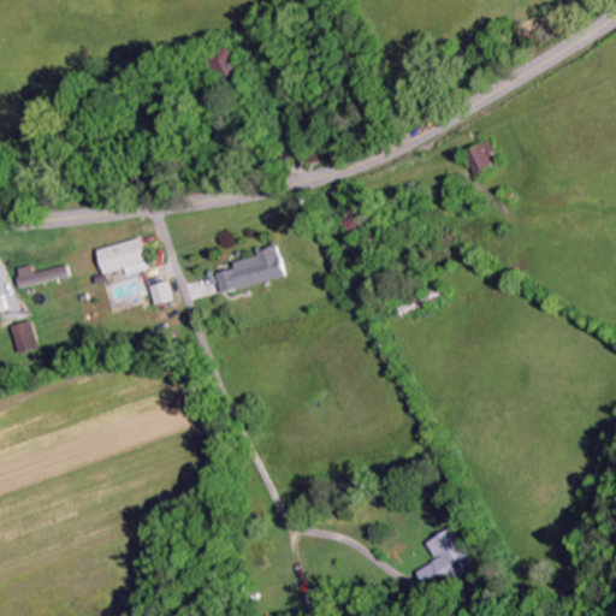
[(475,173),(493,166),(485,144),(467,150),(475,173)]
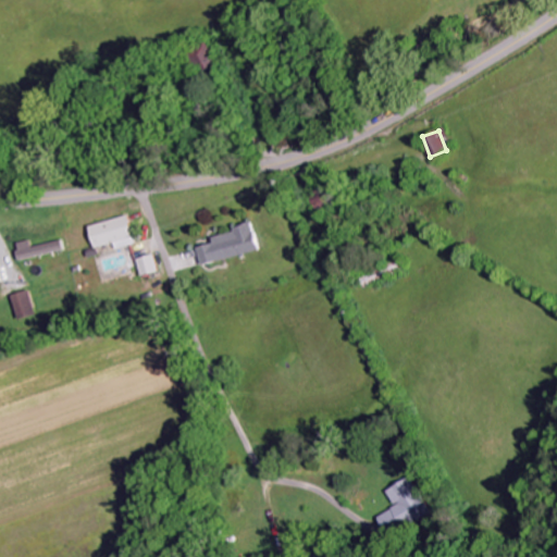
[(87,226),(93,249),(112,244),(114,250),(134,245),(126,215),(87,226)]
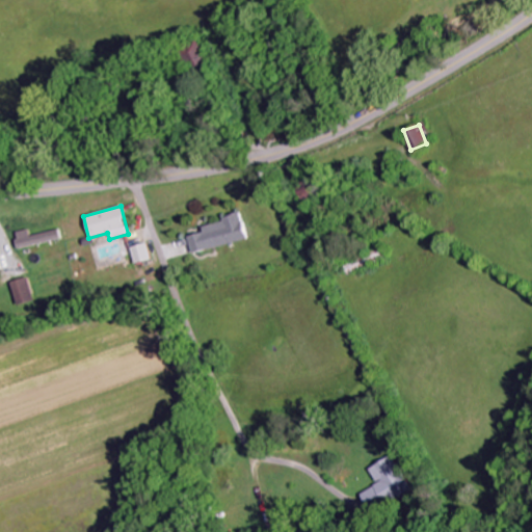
[(247,238),(240,214),(201,225),(203,232),(187,236),(193,255),(247,238)]
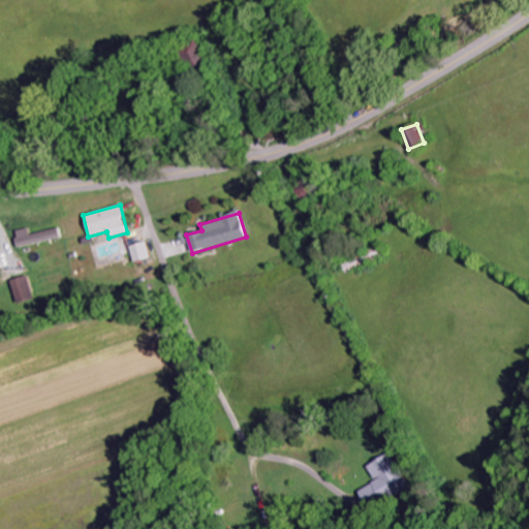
[(13,231),(18,248),(59,238),(57,227),(28,235),(27,228),(13,231)]
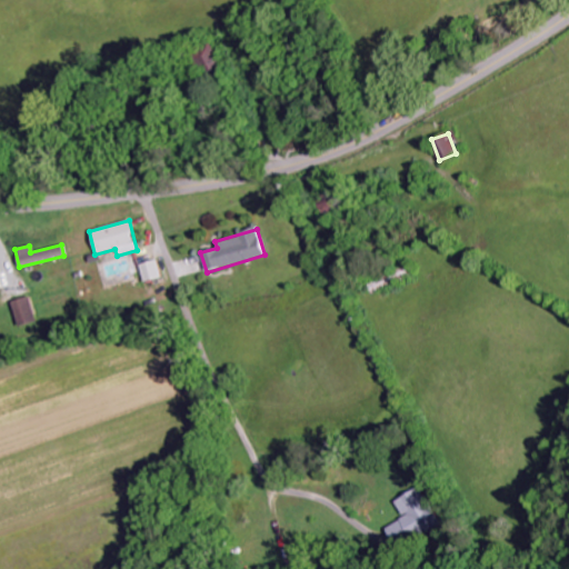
[(160,278),(157,260),(138,263),(142,282),(160,278)]
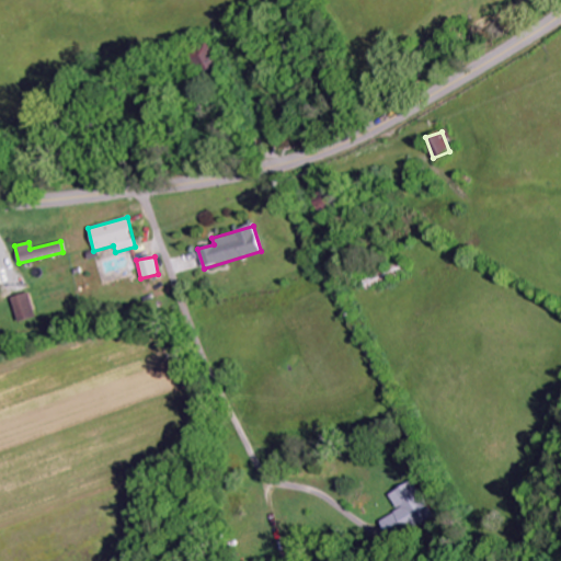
[(34,317),(27,293),(10,298),(16,322),(34,317)]
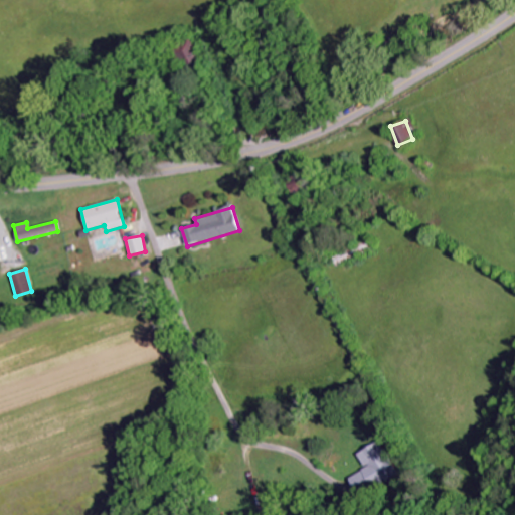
[(358,454),(366,469),(350,478),(360,495),(398,474),(381,441),(358,454)]
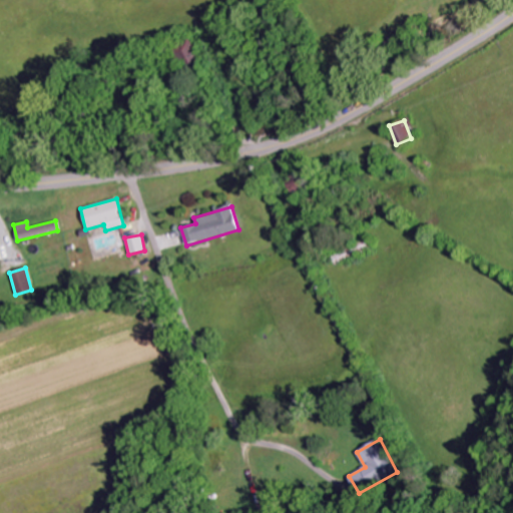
All buildings are outlined.
